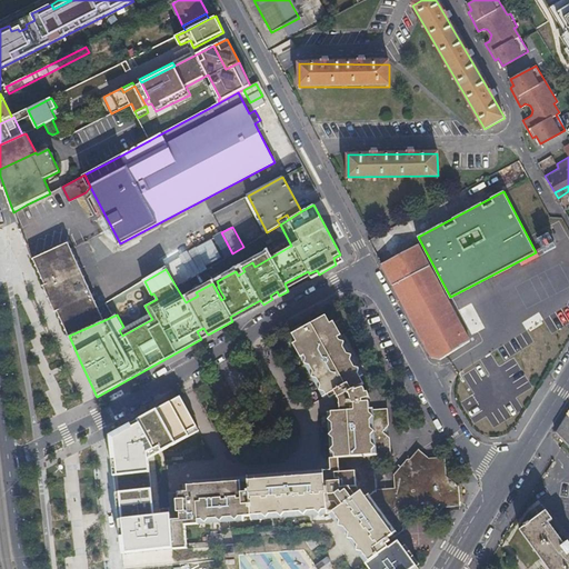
[(166,269),(177,288),(223,259),(212,239),(165,267),(166,269)]
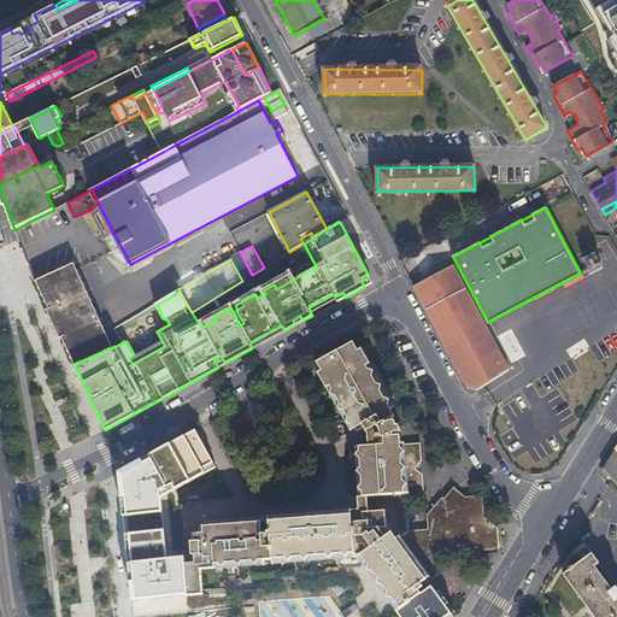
[(36,280),(58,325),(87,309),(92,316),(98,312),(75,262),(36,280)]
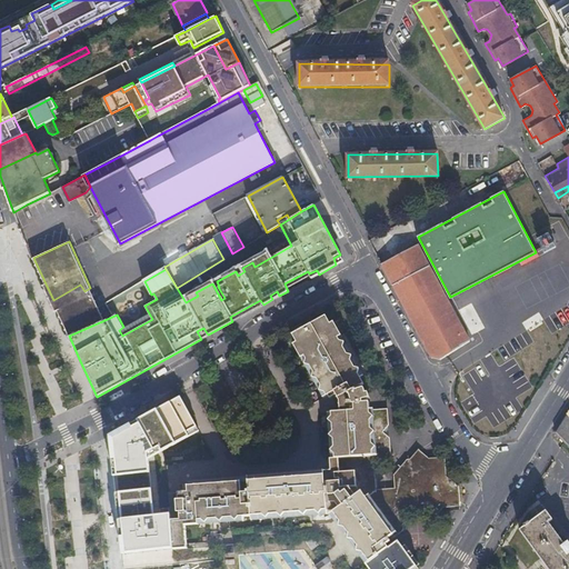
[(442,360),(449,356),(471,341),(418,245),(380,265),(382,268),(430,358),(442,360)]
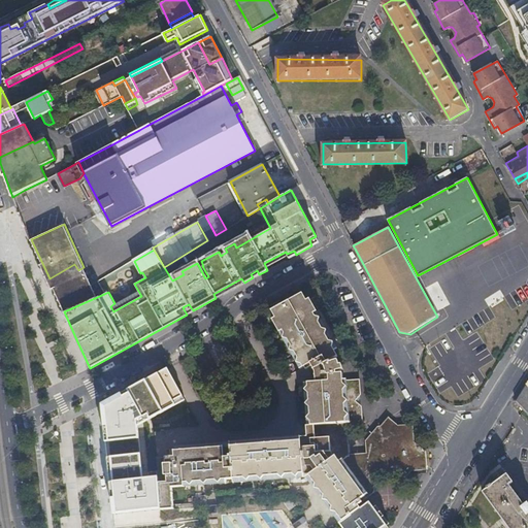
[(74,264),(50,278),(64,311),(97,297),(92,285),(84,267),(78,270),(74,264)]
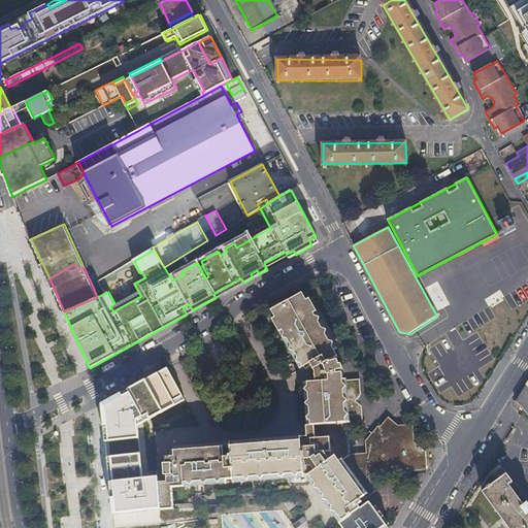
[(303,384),(305,426),(342,424),(359,422),(359,405),(354,399),(358,395),(357,381),(341,382),(341,375),(335,376),(335,373),(343,373),(343,367),(340,367),(340,362),(334,362),(332,359),(340,354),(336,349),(340,347),(310,297),(307,299),(303,292),(272,310),(276,318),(273,320),(302,369),(306,367),(311,375),(312,384),(303,384)]
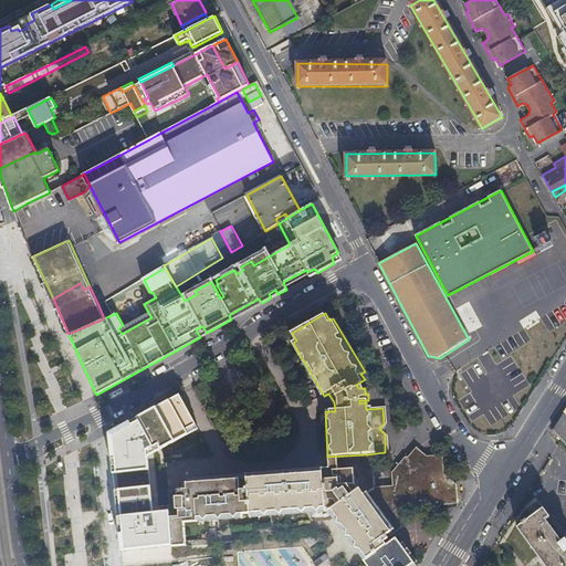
[(121,551),(171,545),(170,517),(169,509),(154,511),(148,457),(198,428),(179,394),(107,431),(121,551)]
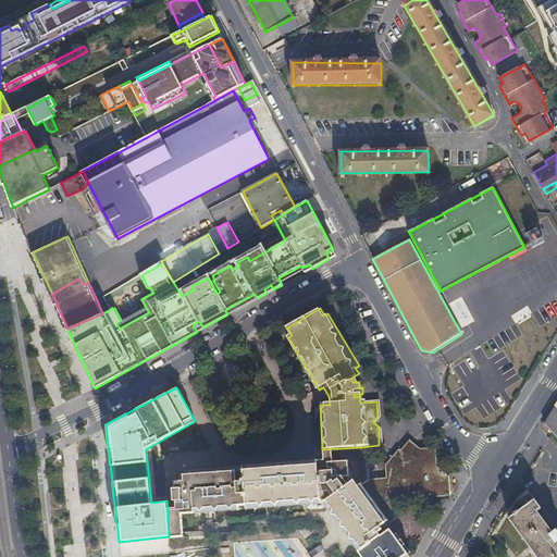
[(556,398),(542,423),(556,437),(556,398)]
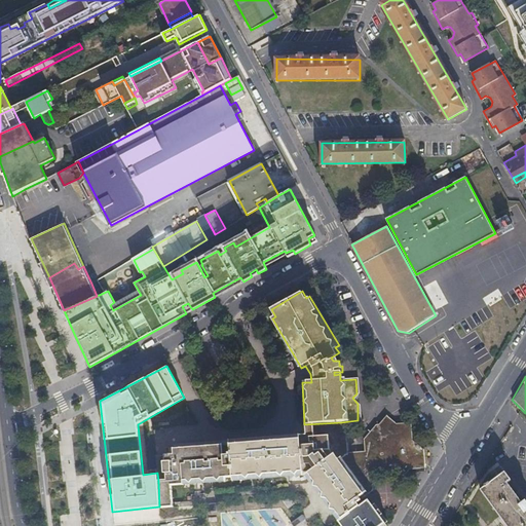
[(297,437),(231,442),(231,449),(232,464),(233,482),(253,481),(302,477),(302,474),(306,473),(312,484),(318,492),(315,494),(335,523),(357,509),(353,502),(370,492),(368,472),(395,470),(402,477),(408,467),(422,466),(420,449),(409,439),(408,424),(403,425),(392,425),(384,419),(365,441),(366,454),(344,456),(341,422),(304,424),(304,435),(297,436),(297,437)]
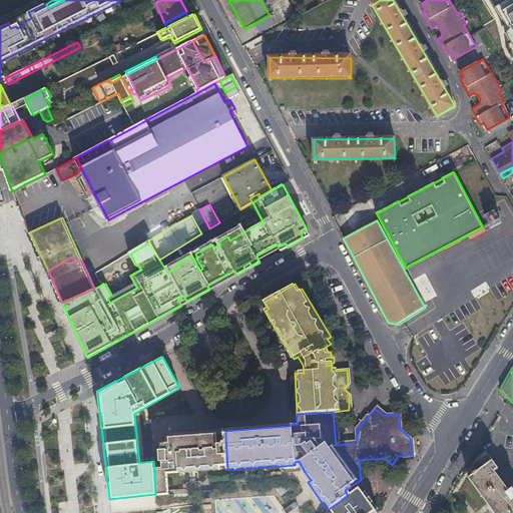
[(166,474),(227,470),(226,453),(225,438),(225,431),(219,431),(219,441),(218,441),(212,442),(212,432),(164,435),(165,443),(160,444),(161,468),(154,469),(155,494),(167,493),(167,490),(166,474)]
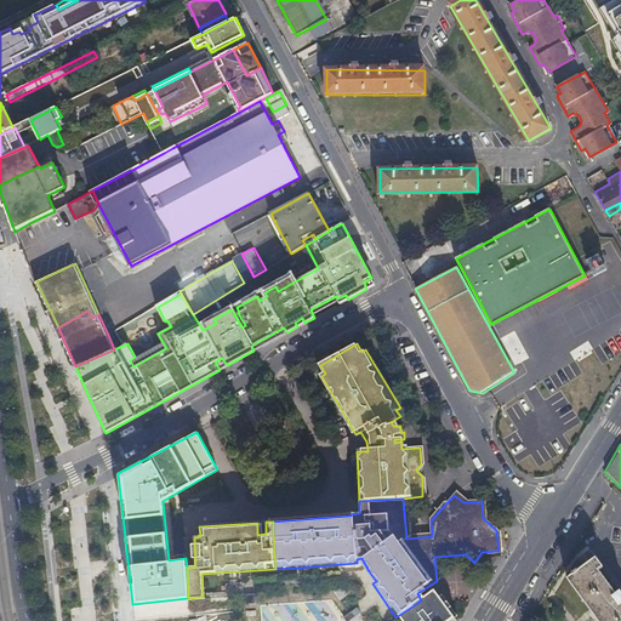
[(571,576),(565,581),(596,620),(620,620),(620,592),(616,594),(598,571),(602,568),(596,559),(577,573),(575,570),(570,574),(571,576)]
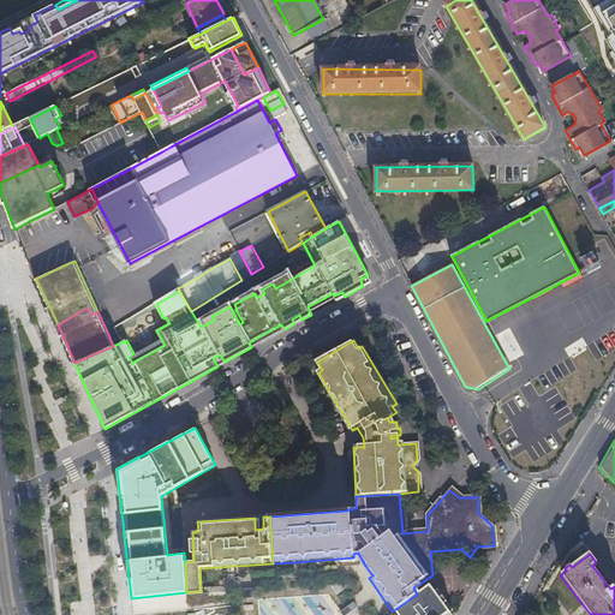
[(363,567),(369,578),(372,575),(365,566),(363,567)]
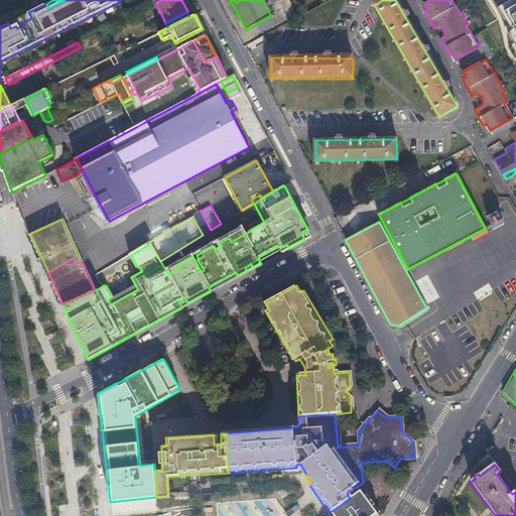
[(372,515),(359,495),(351,500),(360,515),(372,515)]
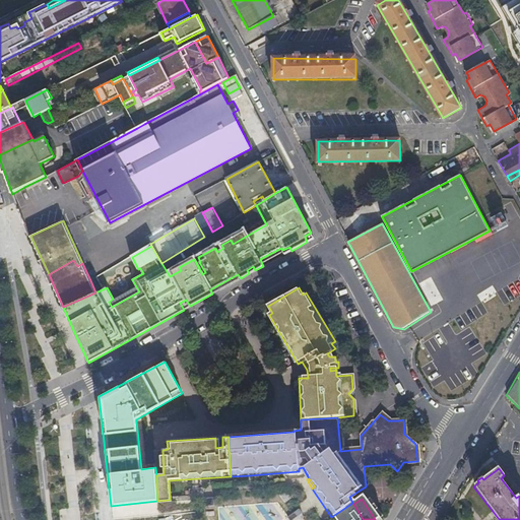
[(363,519),(353,504),(352,503),(331,517),(333,519),(363,519)]
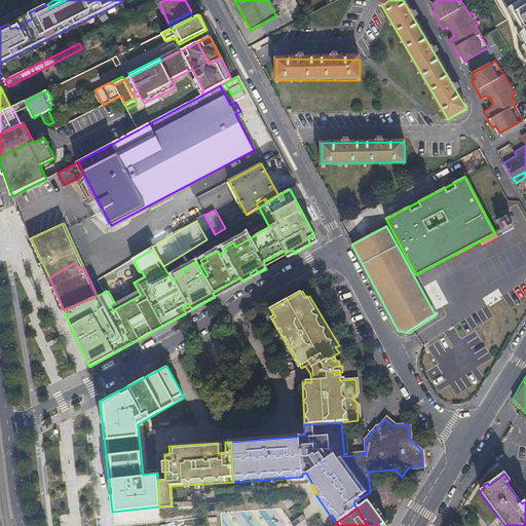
[(208,525),(219,525),(219,515),(209,515),(208,525)]
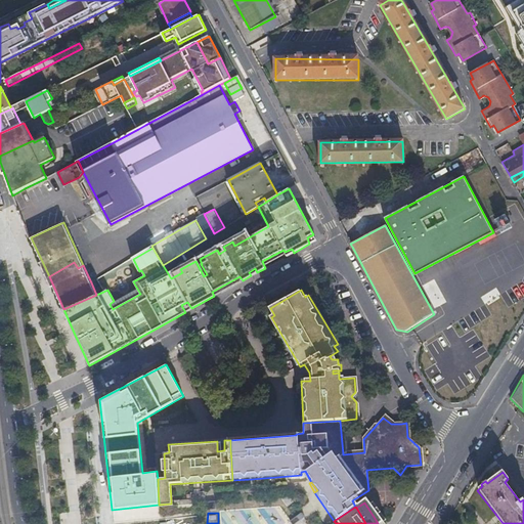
[(301,513),(290,521),(292,523),(293,523),(304,517),(301,513)]
